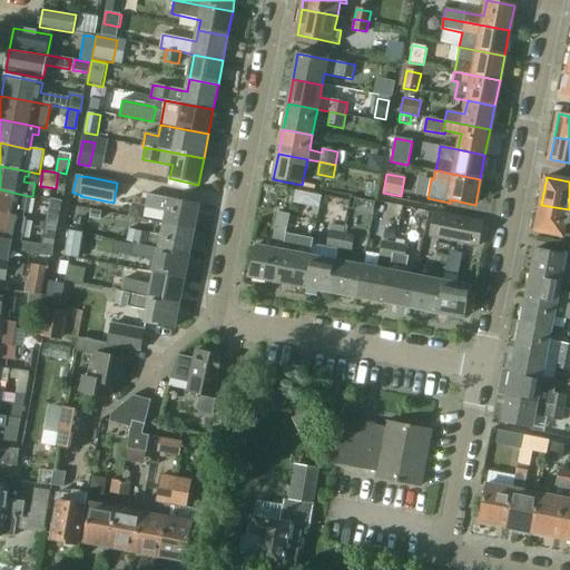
[(285,195),(287,188),(276,186),(275,193),(285,195)]
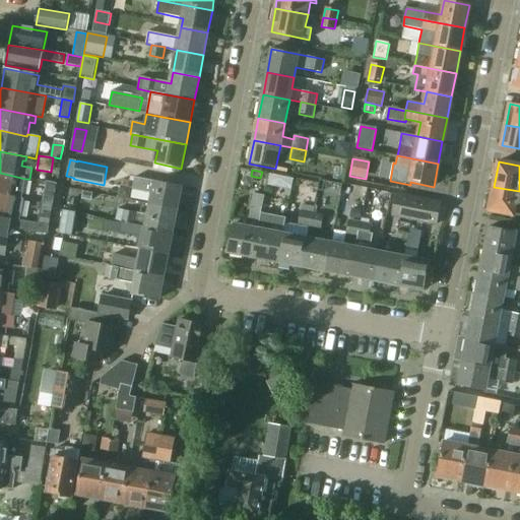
[(21,199),(25,179),(0,173),(0,195),(14,198),(21,199)]
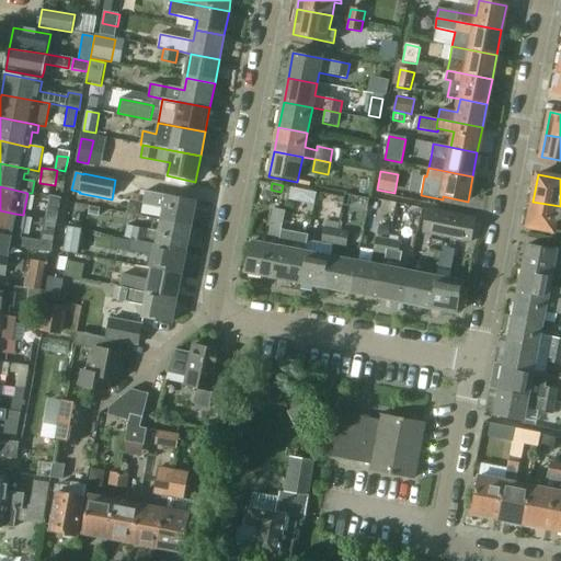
[(162,221),(191,227),(196,202),(146,192),(144,205),(164,209),(162,221)]
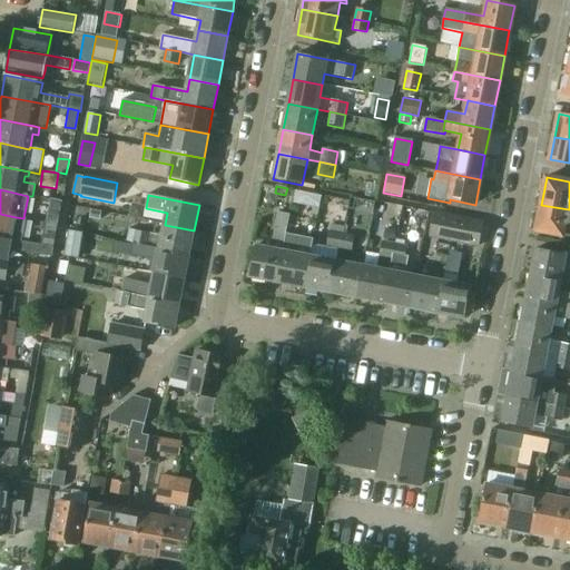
[(48,223),(58,225),(64,200),(52,198),(48,223)]
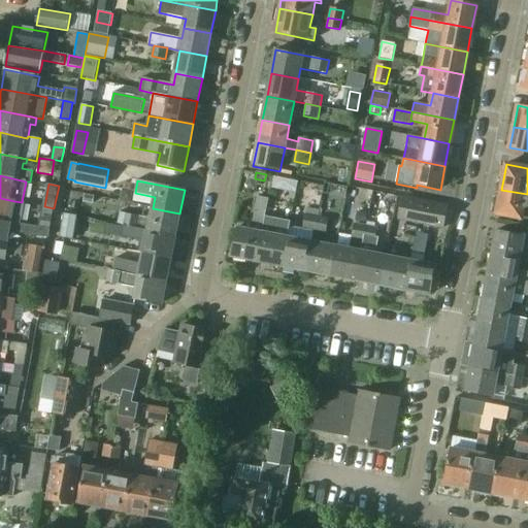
[(527,194),(501,190),(496,213),(522,219),(527,220),(527,194)]
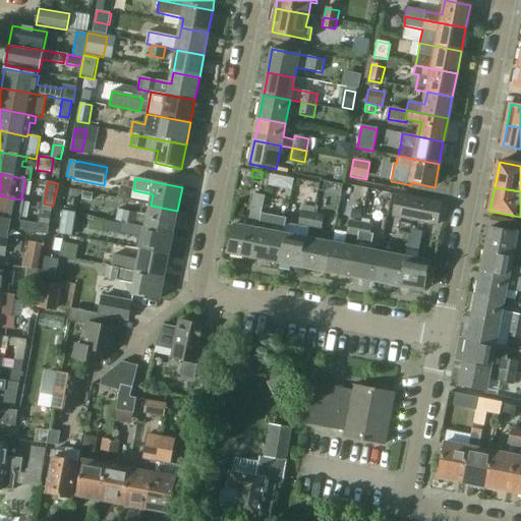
[(92,201),(93,194),(84,192),(82,199),(92,201)]
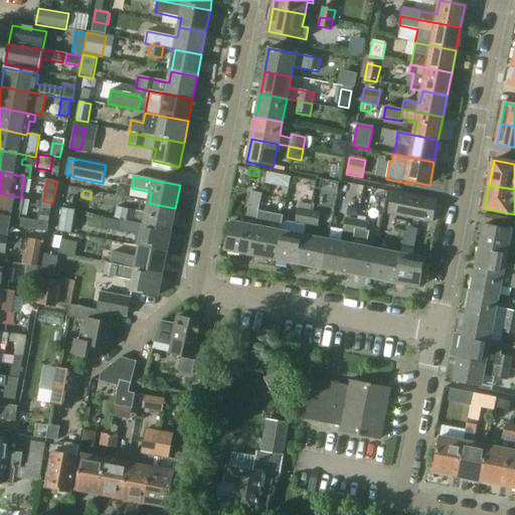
[(259,215),(261,202),(263,195),(249,192),(243,225),(231,222),(226,250),(250,255),(256,227),(259,215)]
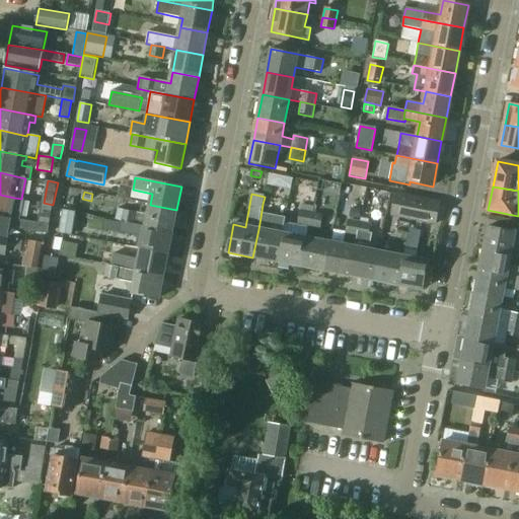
[(399,217),(403,195),(395,194),(391,215),(399,217)]
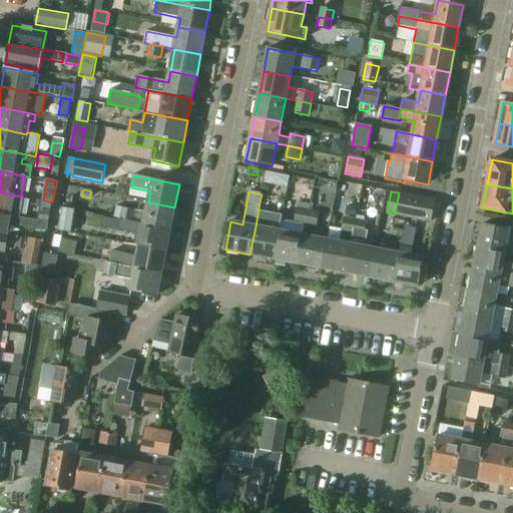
[(0,192),(0,215),(19,219),(20,213),(23,197),(21,196),(14,195),(0,192)]
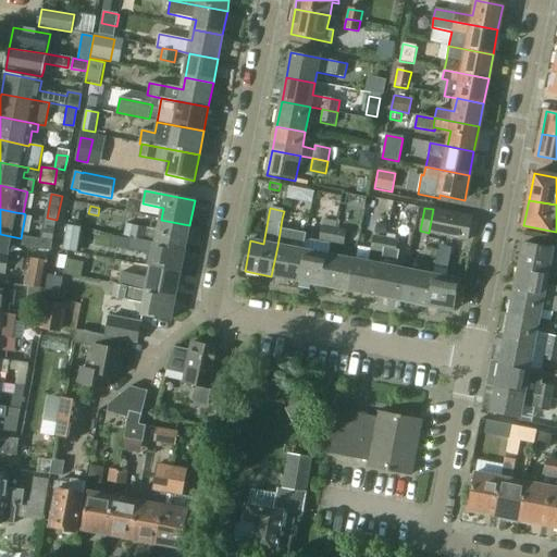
[(471,217),(433,209),(429,233),(467,240),(471,217)]
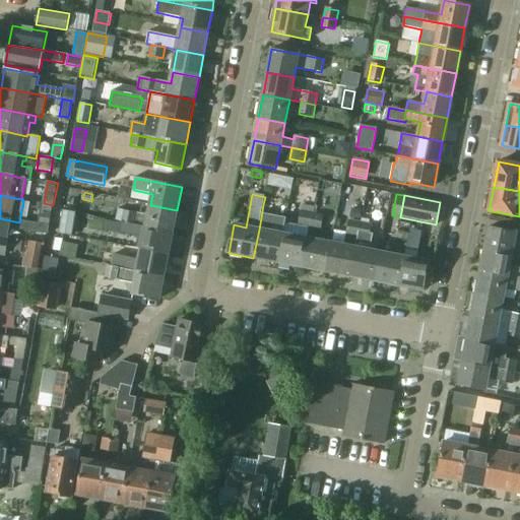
[(49,226),(53,205),(44,203),(43,203),(39,224),(49,226)]
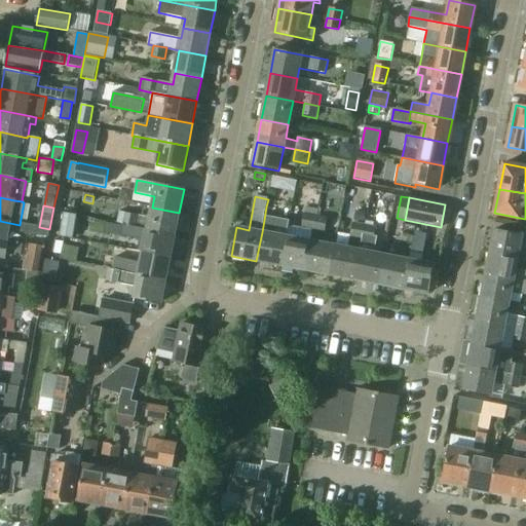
[(124,213),(122,225),(175,235),(179,213),(152,208),(150,218),(124,213)]
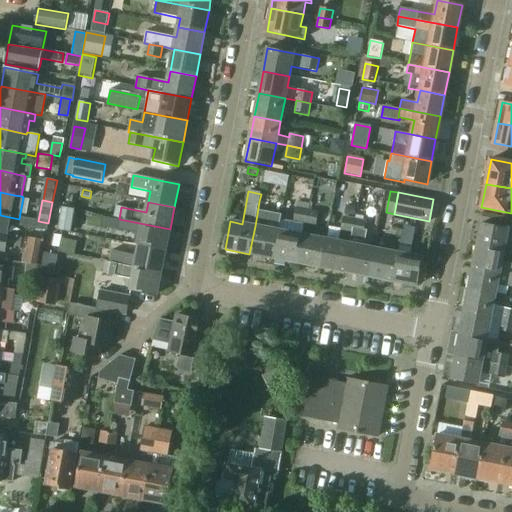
[(345,214),(354,216),(356,207),(347,205),(345,214)]
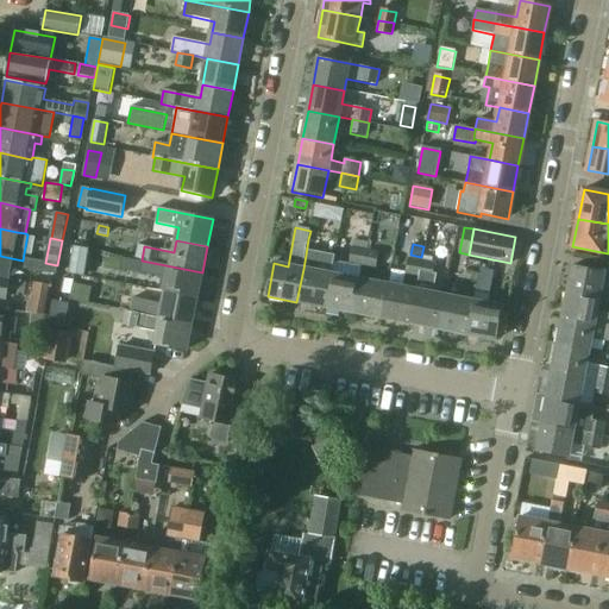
[(69,272),(85,276),(89,250),(74,248),(69,272)]
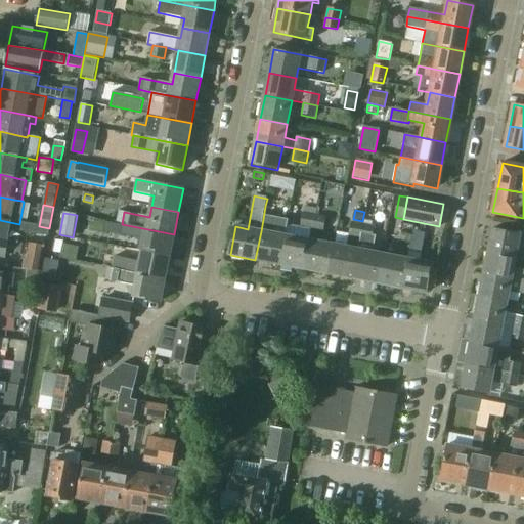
[(312,228),(315,215),(303,213),(301,226),(312,228)]
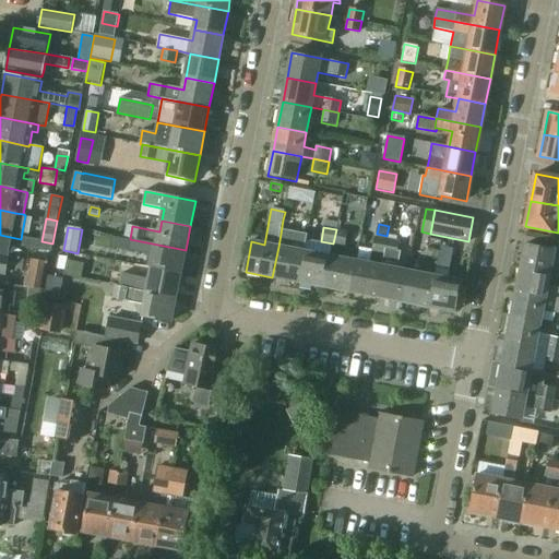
[(347,232),(336,229),(333,244),(345,246),(347,232)]
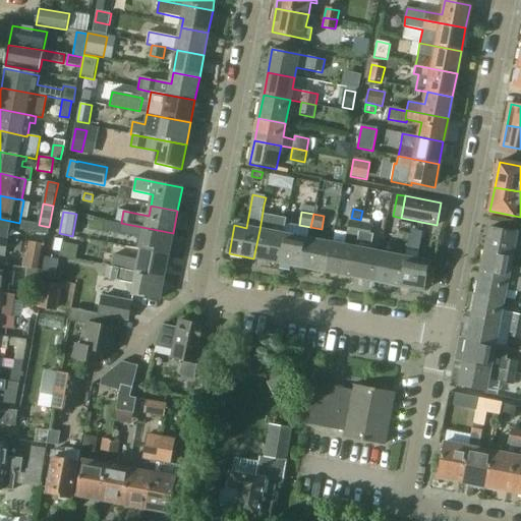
[(50,229),(19,223),(0,219),(0,236),(7,238),(9,229),(48,237),(50,229)]
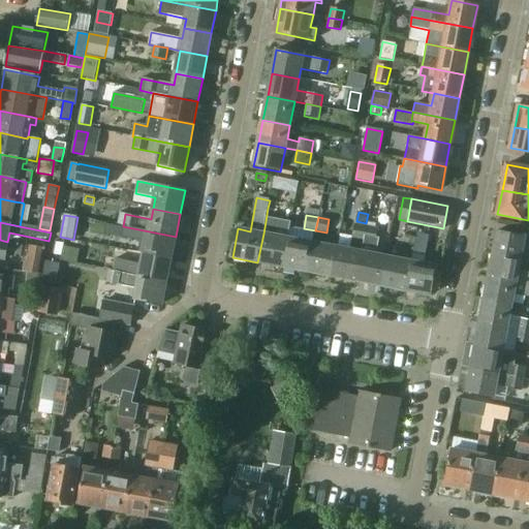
[(355,224),(353,237),(365,239),(368,226),(355,224)]
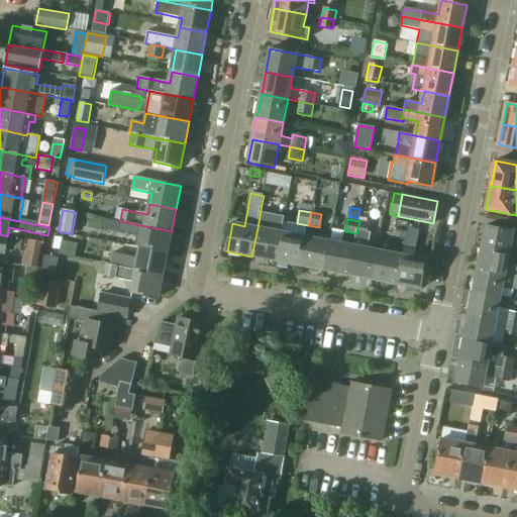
[(104,220),(103,228),(117,231),(119,223),(104,220)]
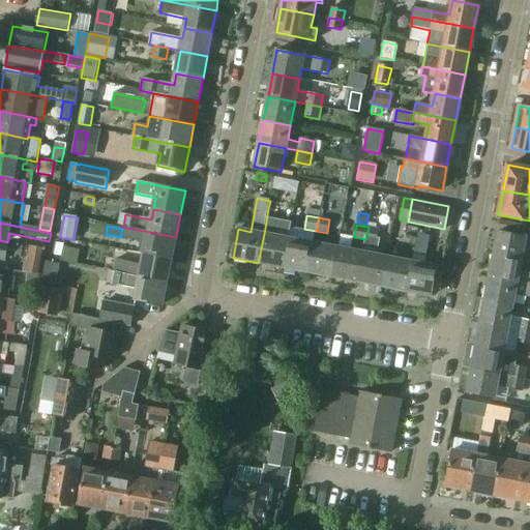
[(176,237),(123,227),(121,237),(147,242),(145,256),(171,261),(176,237)]
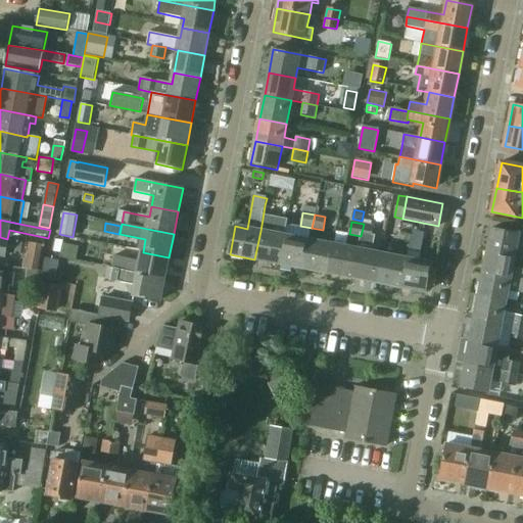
[(372,238),(375,226),(364,224),(361,236),(372,238)]
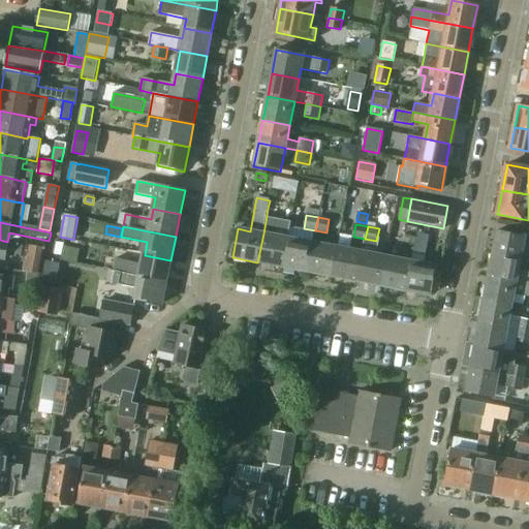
[(494,254),(521,259),(525,237),(498,231),(494,254)]
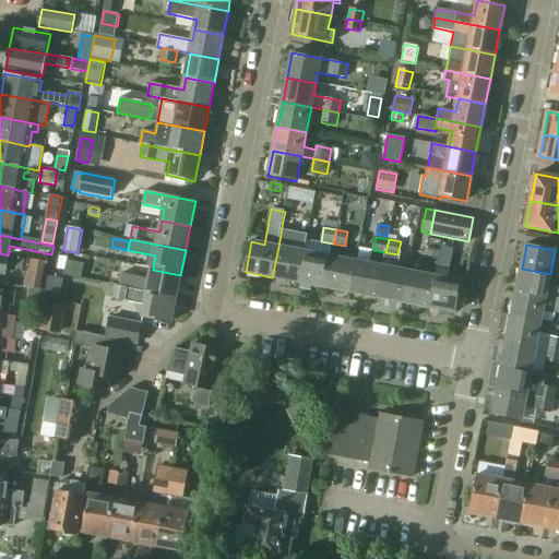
[(298,282),(304,251),(278,247),(272,277),(298,282)]
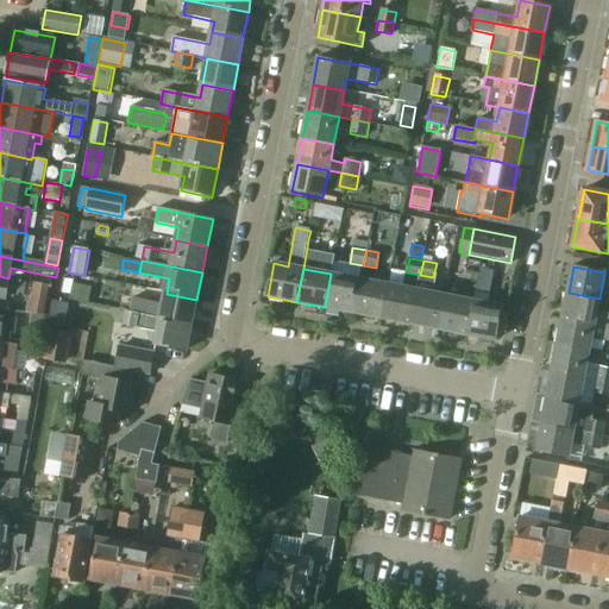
[(355,313),(360,280),(331,274),(325,307),(355,313)]
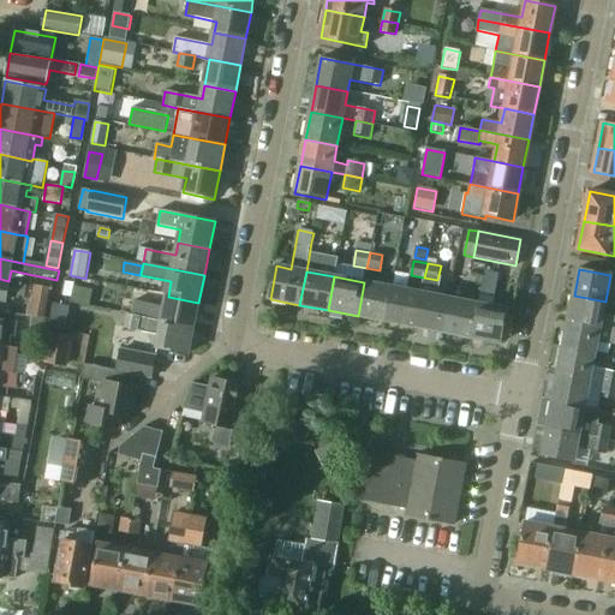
[(449,298),(437,296),(441,280),(437,280),(424,278),(422,293),(415,327),(443,332),(449,298)]
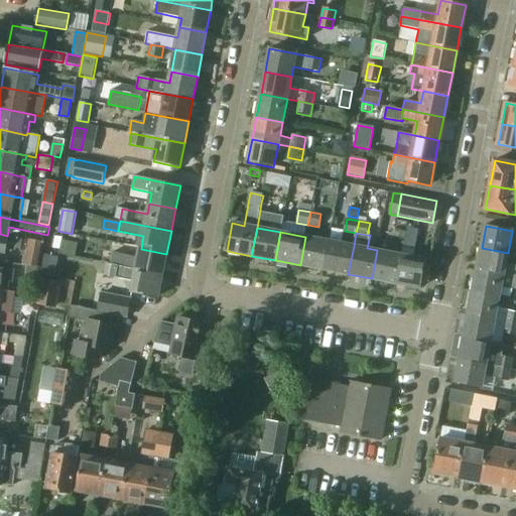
[(23,240),(8,237),(0,235),(0,252),(5,253),(6,248),(21,251),(21,250),(25,251),(22,264),(27,265),(39,267),(44,243),(23,239),(23,240)]
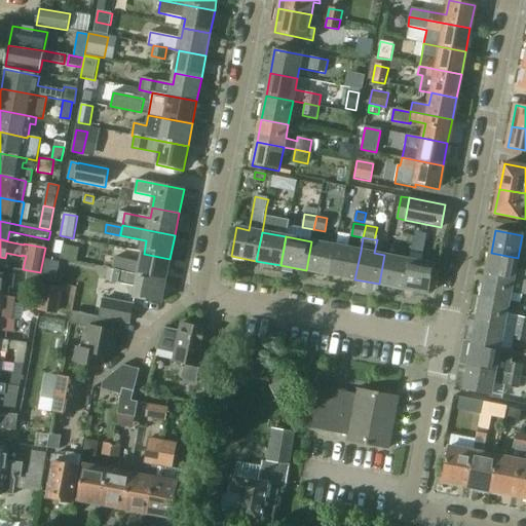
[(67,239),(65,252),(88,257),(91,243),(67,239)]
